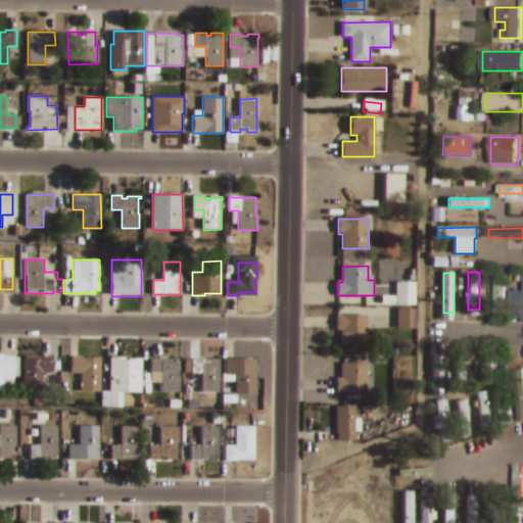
[(495,274),(504,274),(505,314),(495,314),(495,274)]
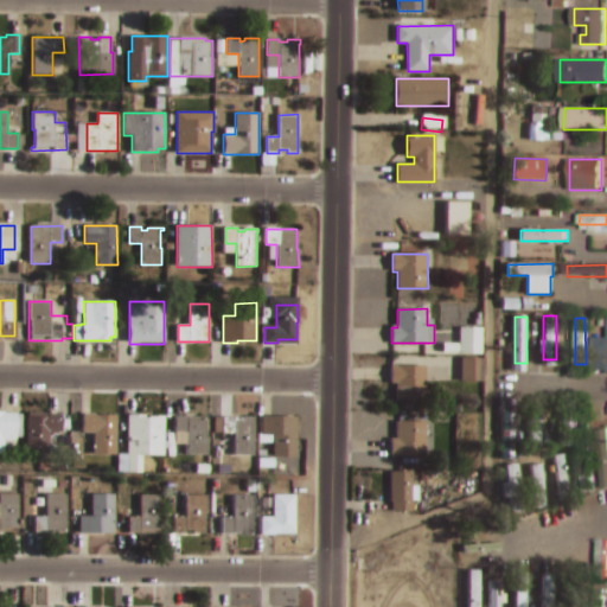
[(590,340),(590,374),(606,374),(606,320),(606,340),(590,340)]
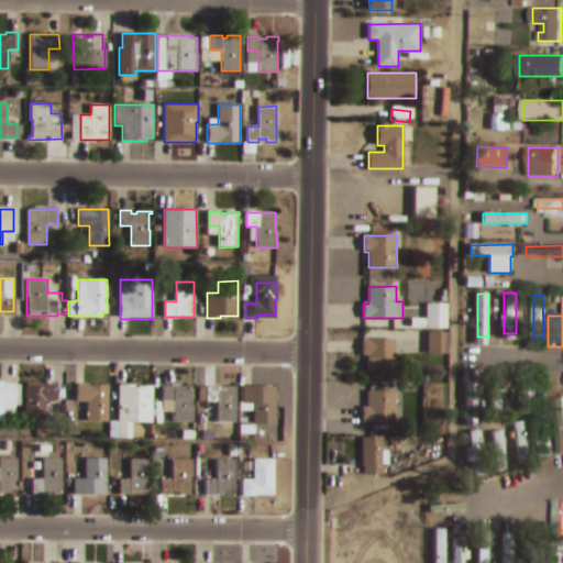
[(423,305),(445,305),(444,329),(423,329),(423,305)]
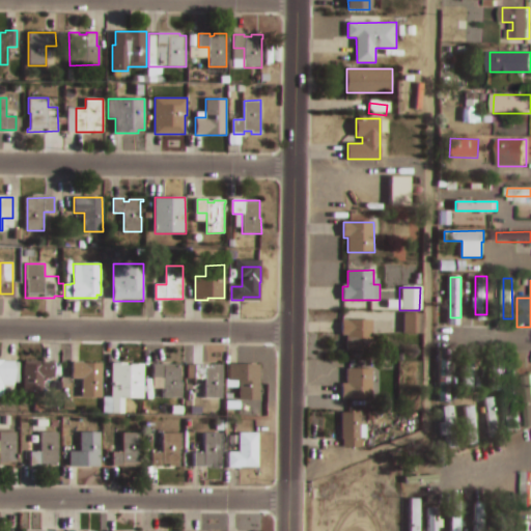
[(419,316),(401,316),(401,336),(419,336),(419,316)]
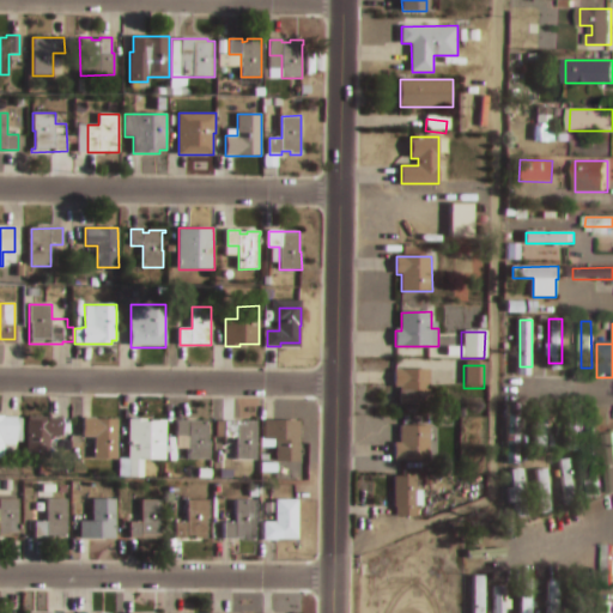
[(395,370),(431,370),(431,404),(401,404),(401,388),(395,388),(395,370)]
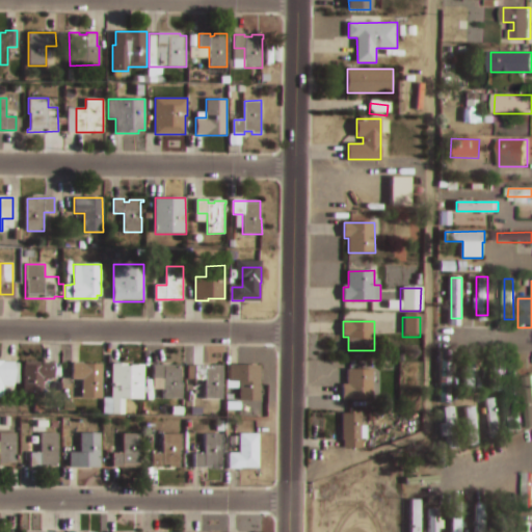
[(467,355),(477,356),(476,383),(466,382),(467,355)]
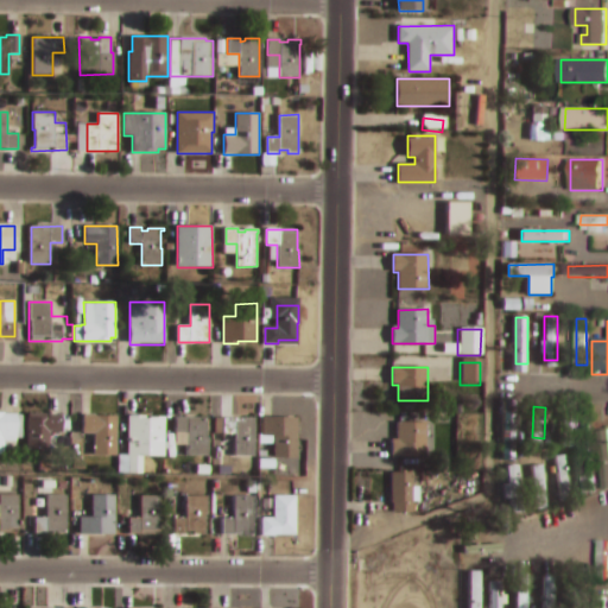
[(561,409),(561,449),(571,449),(571,409),(561,409)]
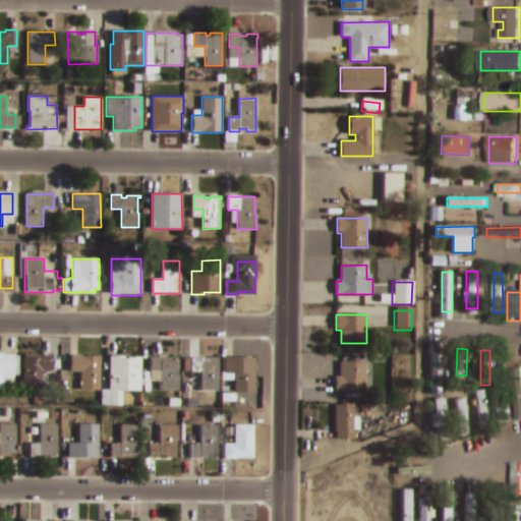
[(0,354),(14,354),(13,379),(3,379),(3,390),(0,390),(0,354)]
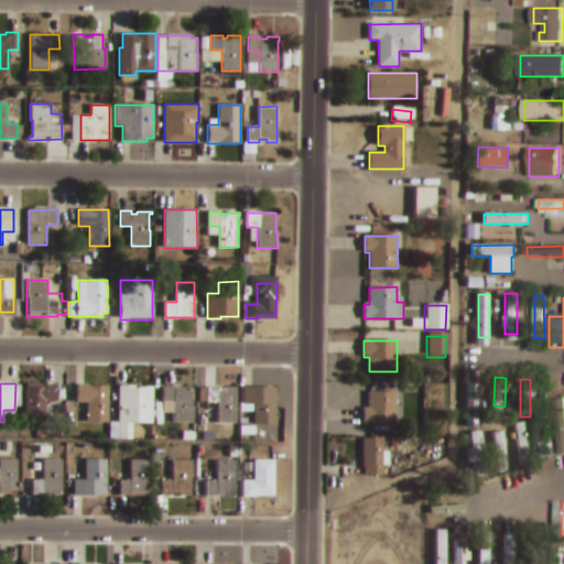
[(469,384),(478,384),(477,420),(468,419),(469,384)]
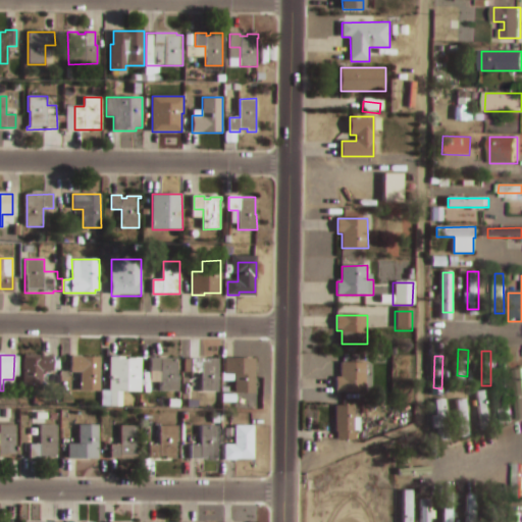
[(24,357),(59,357),(59,370),(42,371),(42,389),(24,389),(24,357)]
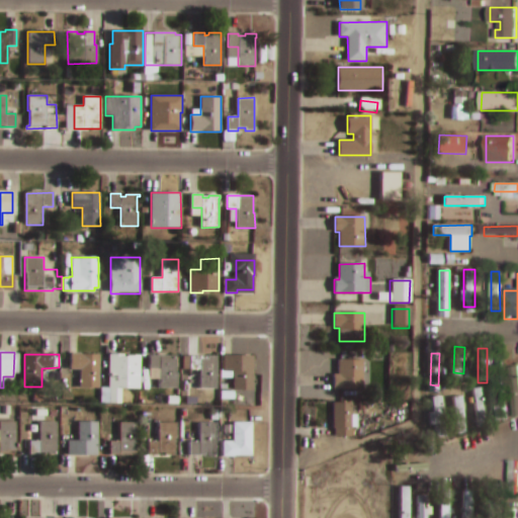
[(71,355),(97,355),(97,387),(81,387),(81,368),(71,368),(71,355)]
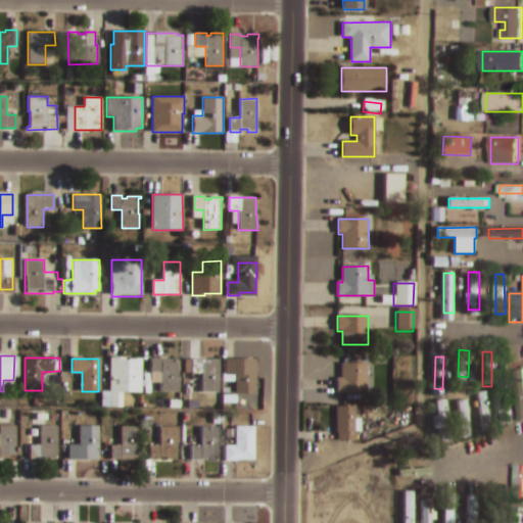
[(109,359),(141,359),(141,392),(109,392),(109,359)]
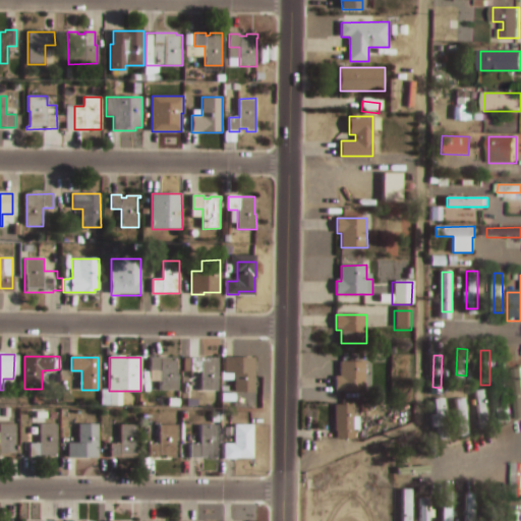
[(225,357),(254,357),(254,393),(235,393),(235,373),(225,373),(225,357)]
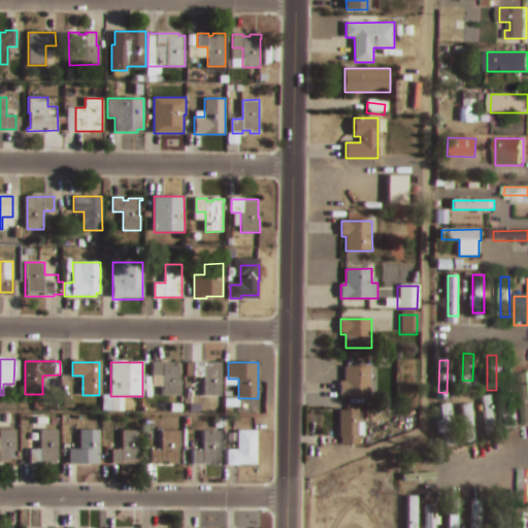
[(153,363),(179,363),(179,381),(182,381),(182,396),(162,396),(162,376),(153,376),(153,363)]
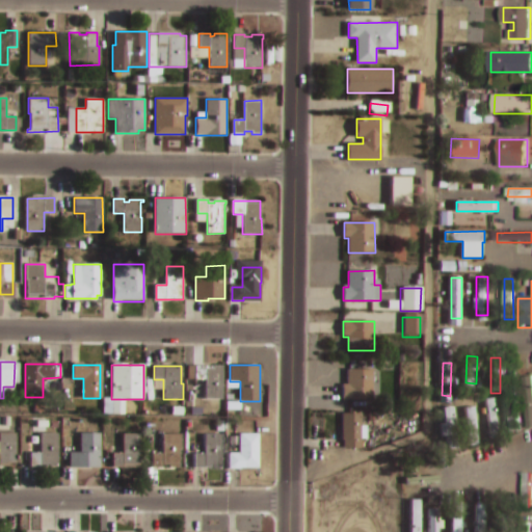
[(195,366),(222,366),(222,400),(206,400),(205,380),(195,380),(195,366)]
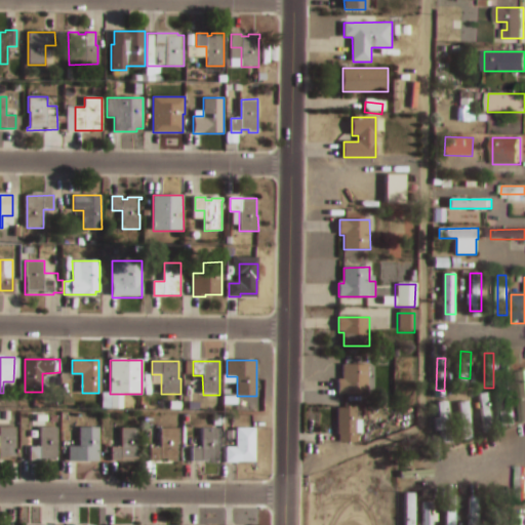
[(338,379),(344,379),(344,365),(369,365),(369,395),(338,395),(338,379)]
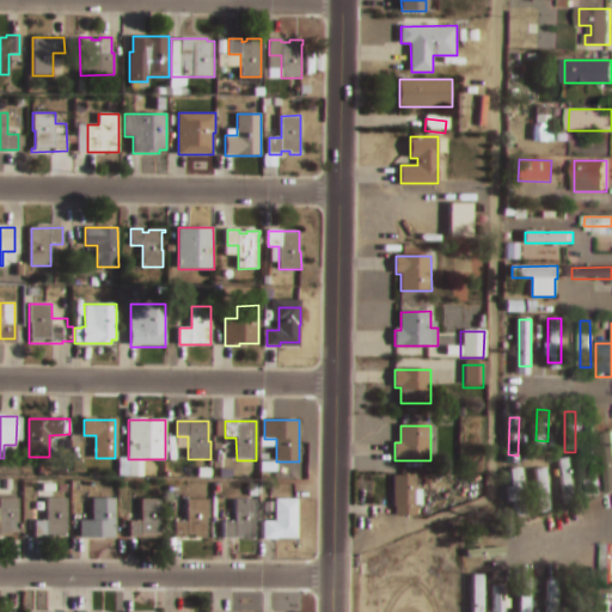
[(592,444),(599,501),(588,502),(581,445),(592,444)]
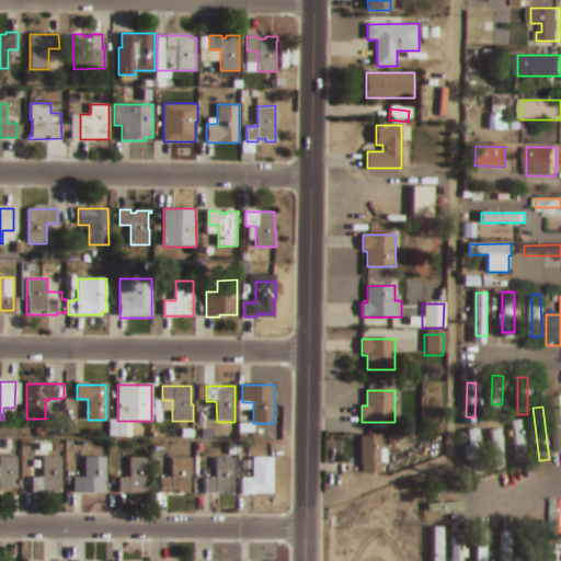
[(523,416),(529,465),(518,466),(513,419),(523,416)]
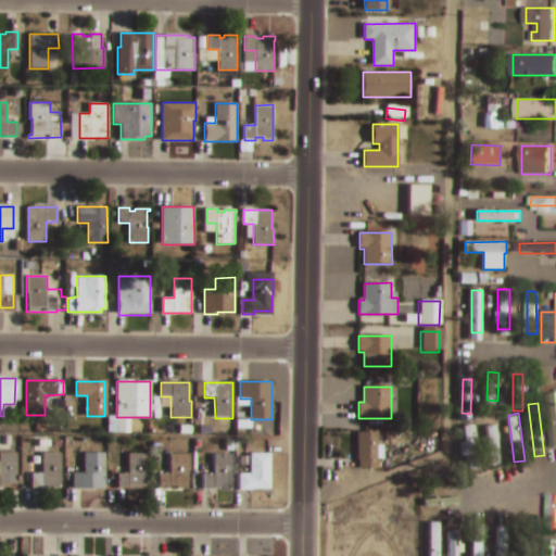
[(497,424),(501,464),(491,464),(488,425),(497,424)]
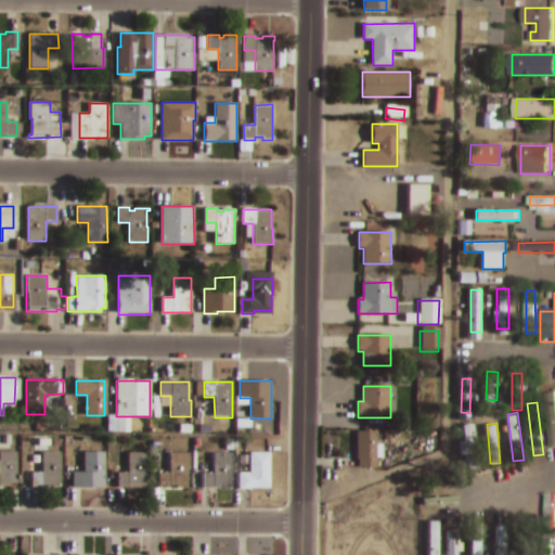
[(475,426),(478,467),(468,468),(465,427),(475,426)]
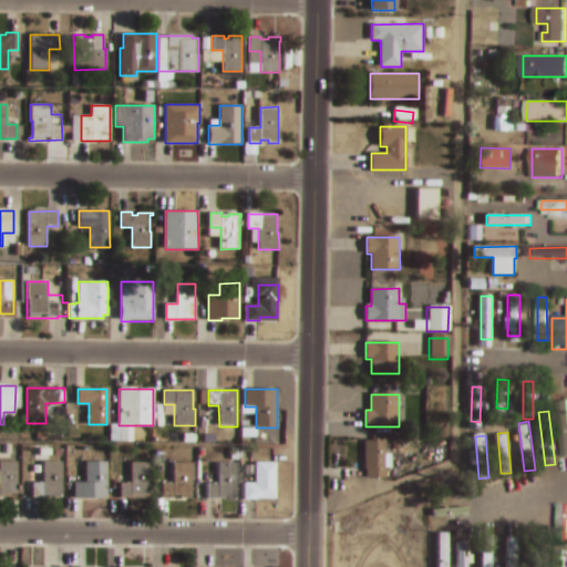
[(366,441),(385,441),(385,454),(392,454),(392,468),(385,468),(385,477),(367,478),(367,470),(366,470),(366,441)]
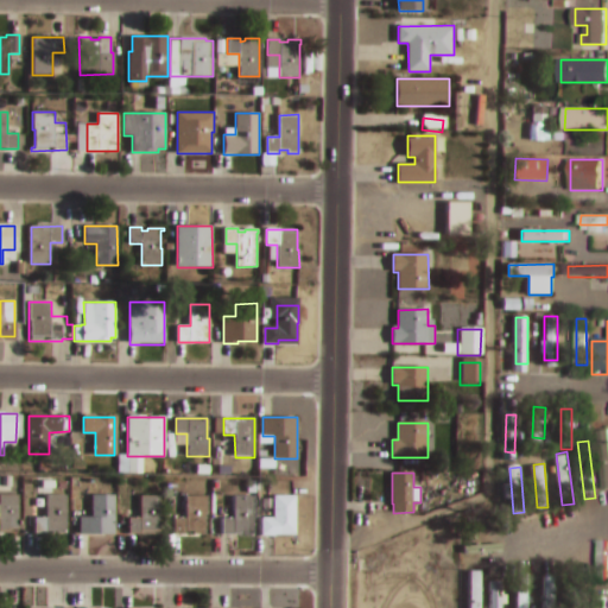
[(0,495),(19,495),(19,533),(0,533),(0,495)]
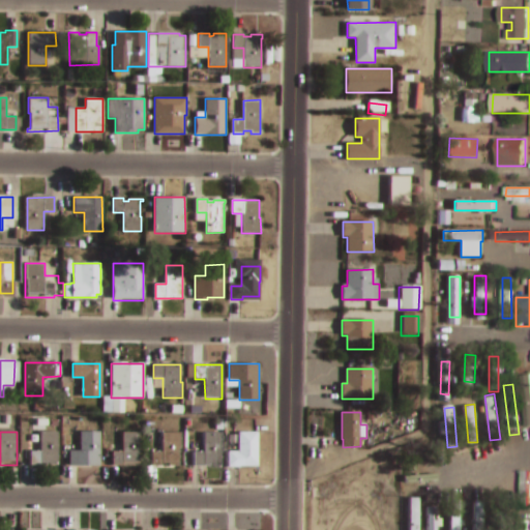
[(69,450),(80,450),(80,432),(100,432),(100,467),(69,467),(69,450)]
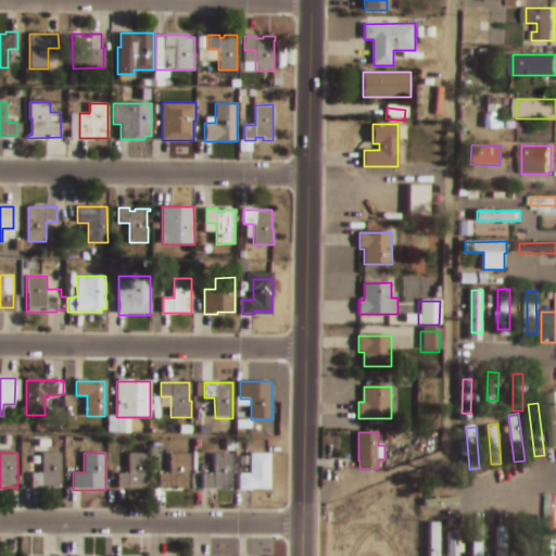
[(32,454),(61,454),(61,489),(32,489),(32,454)]
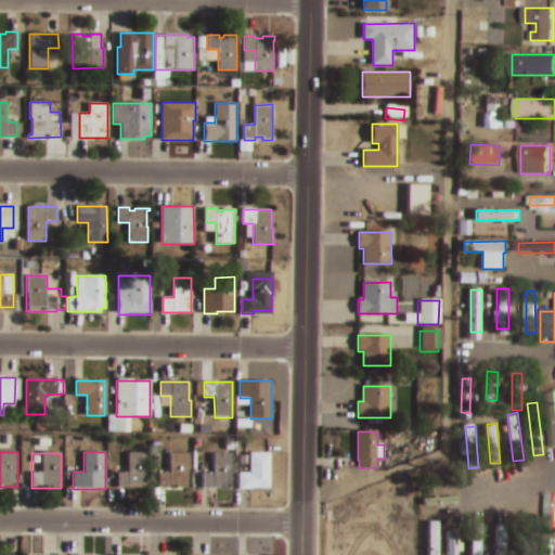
[(118,473),(128,473),(128,453),(146,453),(146,488),(118,488),(118,473)]
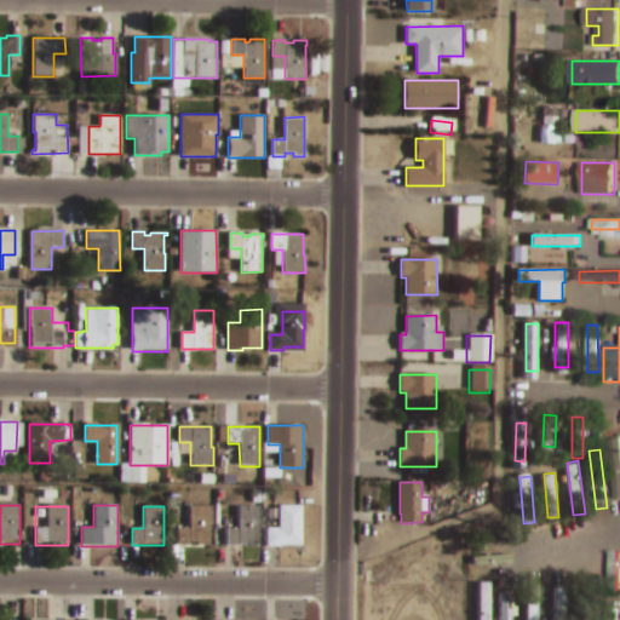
[(177,529),(190,529),(190,506),(211,506),(212,526),(210,526),(210,546),(196,546),(196,543),(190,543),(190,545),(177,545),(177,529)]
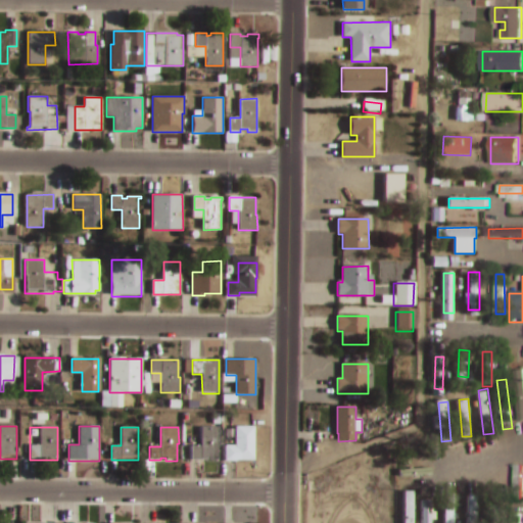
[(191,446),(201,446),(201,428),(218,427),(218,460),(191,460),(191,446)]
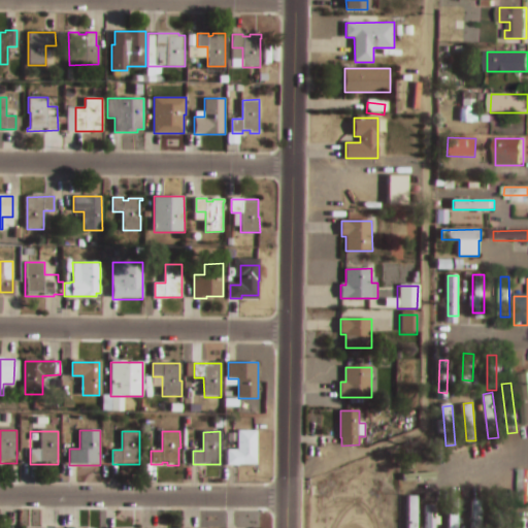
[(227,450),(238,450),(237,431),(256,431),(256,464),(227,464),(227,450)]
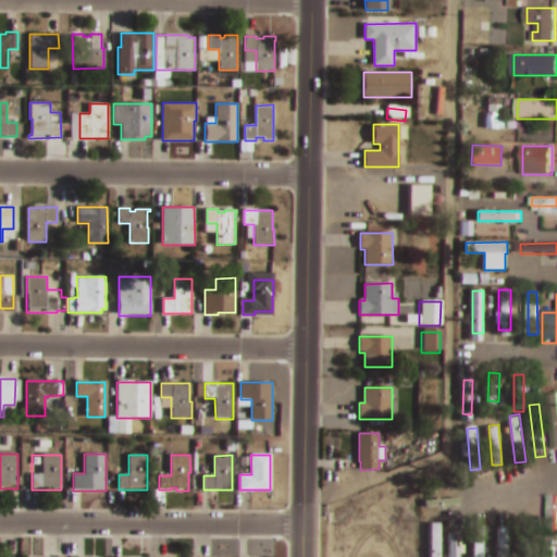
[(537,521),(556,521),(556,496),(537,496),(537,521)]
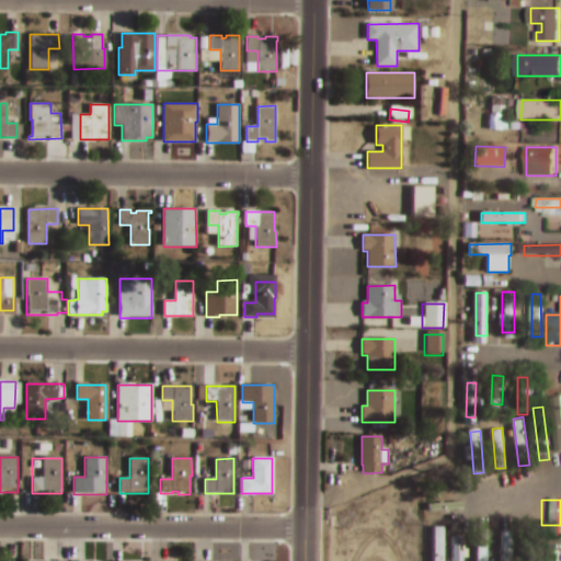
[(441,560),(441,528),(431,528),(430,560),(441,560)]
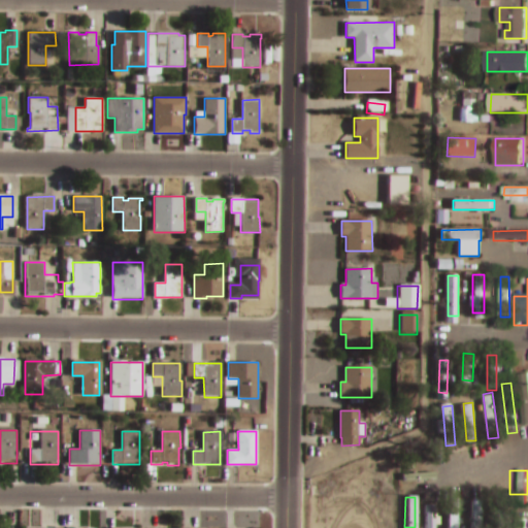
[(447,527),(456,527),(457,501),(447,501),(447,527)]
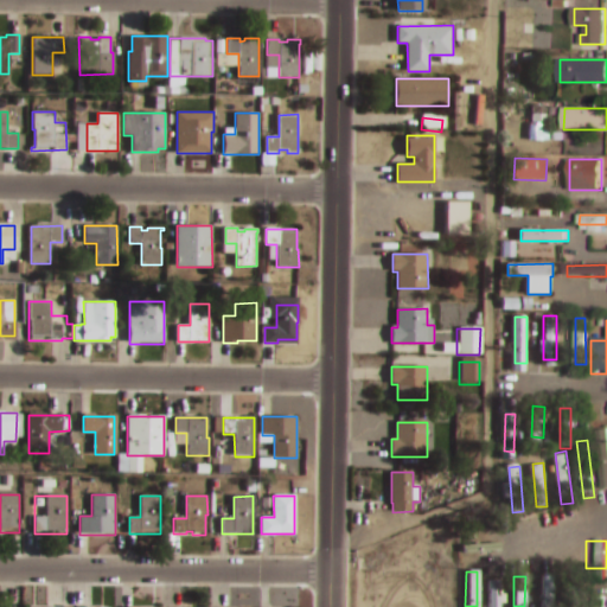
[(551,606),(551,577),(541,577),(540,606),(551,606)]
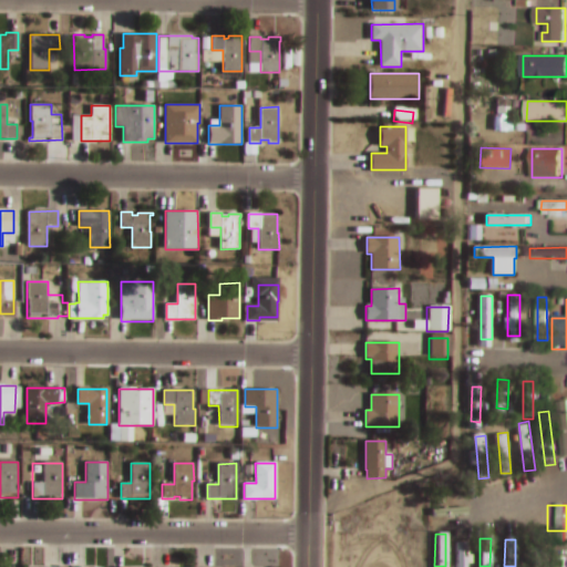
[(464,566),(465,545),(454,545),(454,566),(464,566)]
